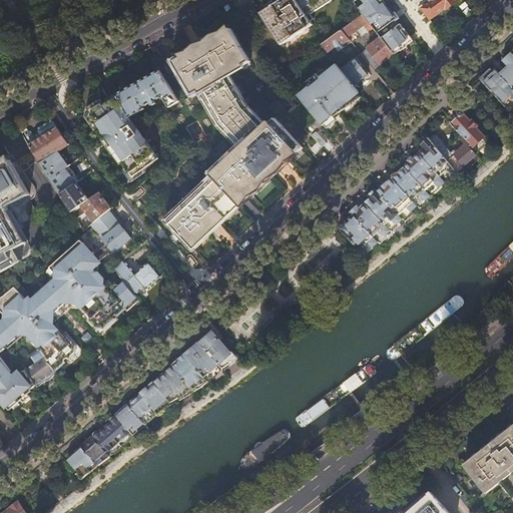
[(330,0),(279,0),(262,11),(282,43),(313,23),(308,14),(330,0)]
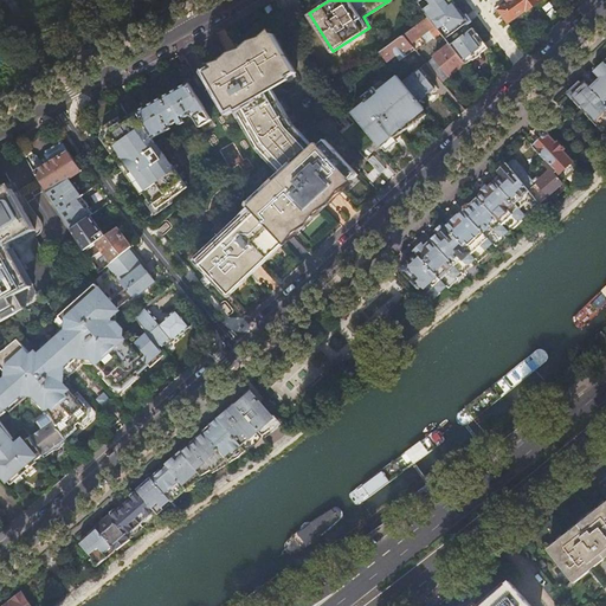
[(465,63),(472,58),(476,56),(479,53),(479,52),(484,49),(474,34),(476,32),(472,26),(469,28),(464,21),(457,27),(455,24),(465,17),(458,7),(457,8),(452,2),(449,5),(445,0),(417,0),(427,15),(440,32),(445,38),(446,40),(465,63)]
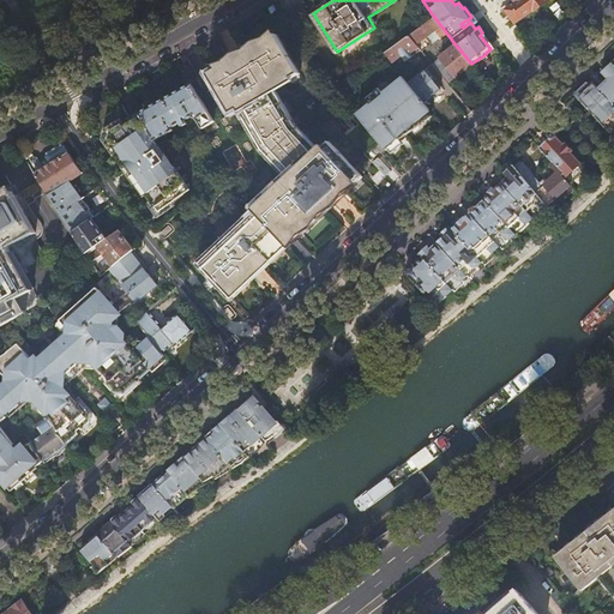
[(547,0),(513,0),(515,1),(504,8),(516,24),(540,6),(547,0)]
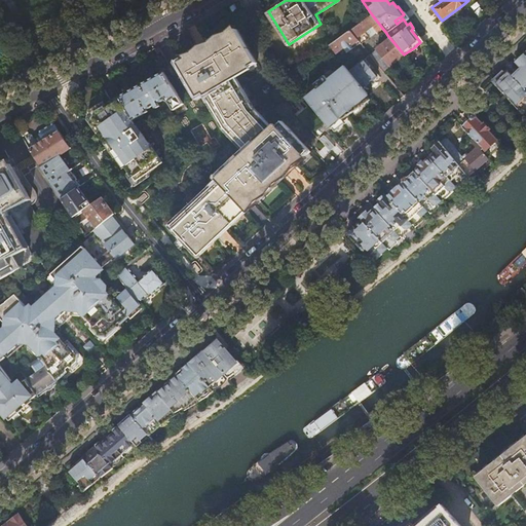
[(382,28),(371,13),(350,29),(361,41),(362,43),(369,37),(365,31),(373,25),(378,31),(382,28)]
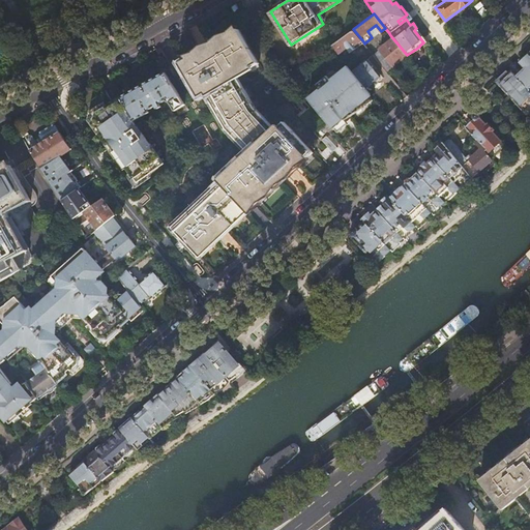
[(312,149),(286,121),(276,128),(257,108),(237,75),(259,62),(239,29),(180,63),(200,96),(206,93),(227,127),(251,153),(242,162),(215,186),(181,217),(173,226),(199,254),(210,243),(222,233),(234,222),(248,207),(270,187),(289,171),(303,156),(312,149)]
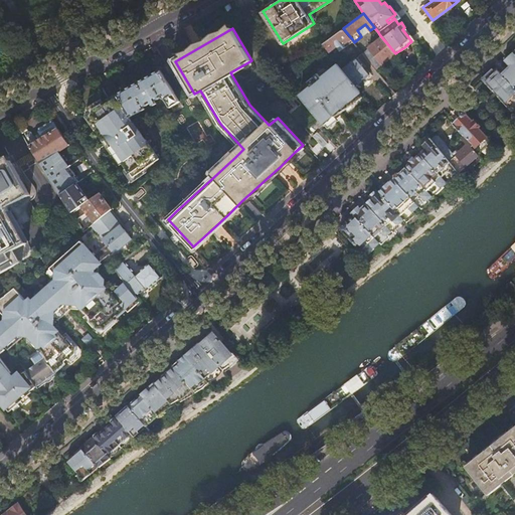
[(329,51),(339,44),(343,49),(353,41),(353,40),(343,28),(322,43),(329,51)]
